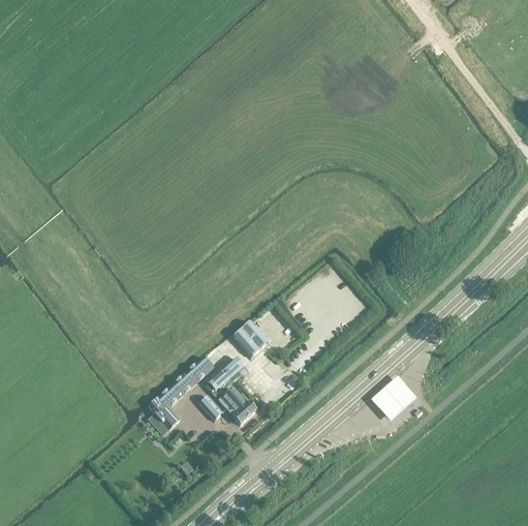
[(249,321),(231,337),(250,357),(267,341),(249,321)]
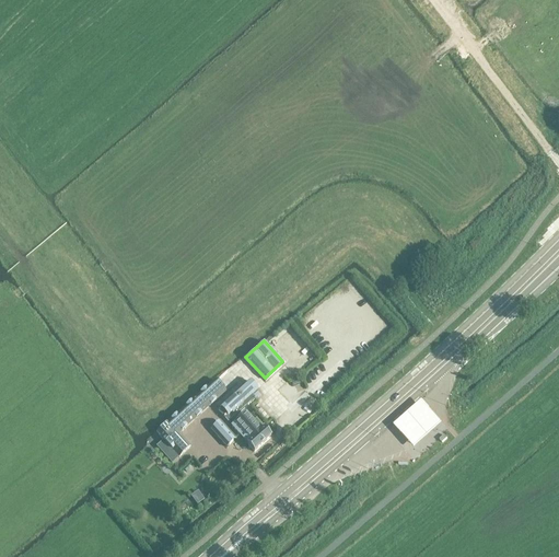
[(214,378),(155,429),(163,438),(156,443),(171,460),(188,444),(177,431),(224,389),(214,378)]
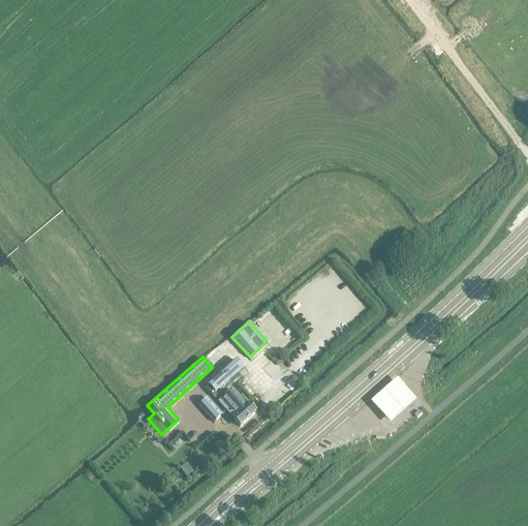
[(208,383),(205,387),(214,397),(240,373),(237,370),(242,366),(235,358),(207,382),(208,383)]
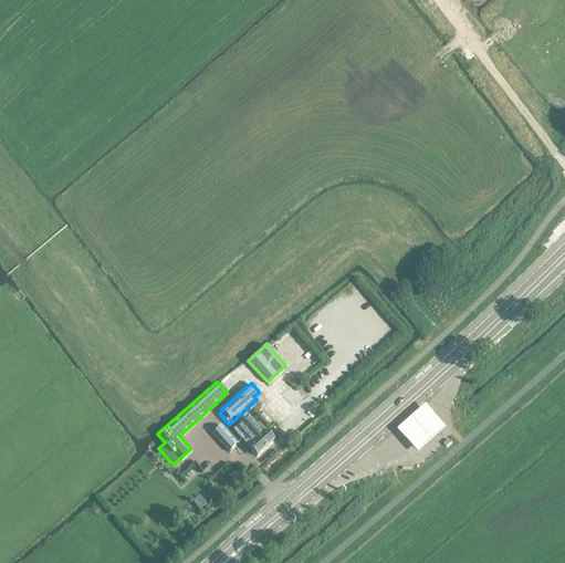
[(426,402),(397,426),(417,449),(446,425),(426,402)]
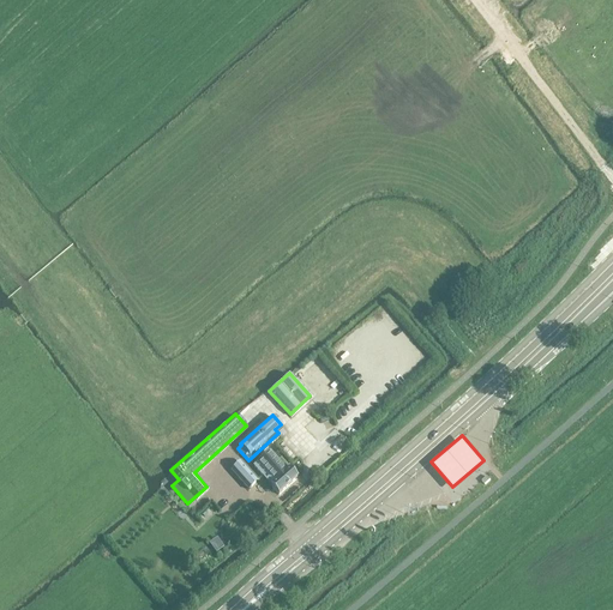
[(269,450),(253,464),(260,472),(270,483),(277,491),(295,476),(288,466),(286,469),(269,450)]
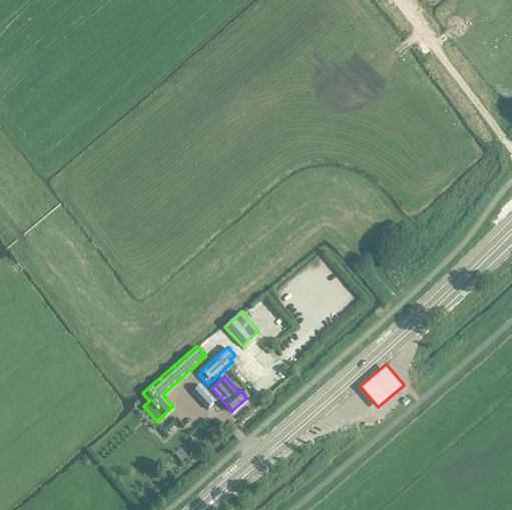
[(200,384),(192,391),(205,407),(214,400),(200,384)]
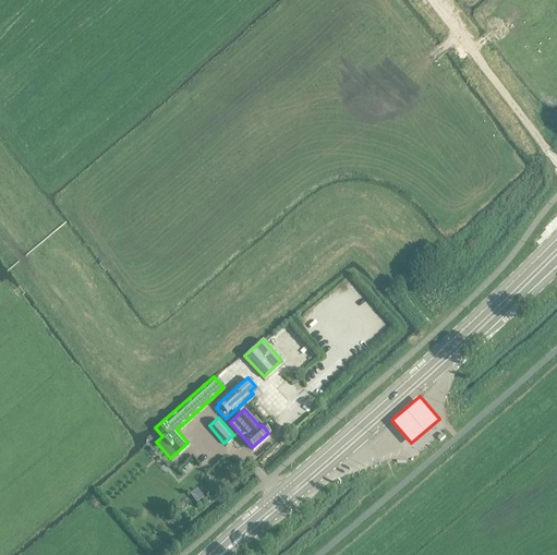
[(190,490),(196,499),(204,494),(197,485),(190,490)]
